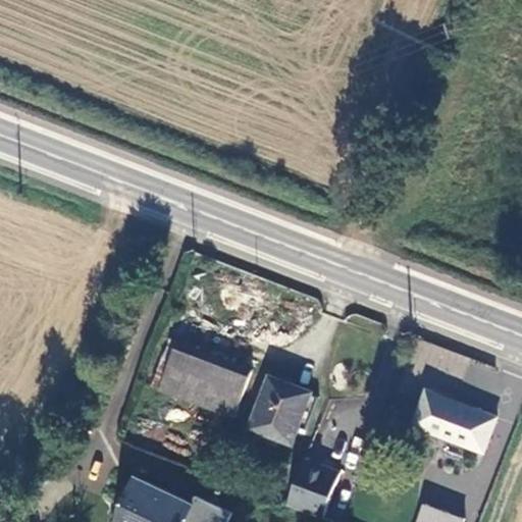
[(150,385),(159,388),(178,341),(168,337),(150,385)]
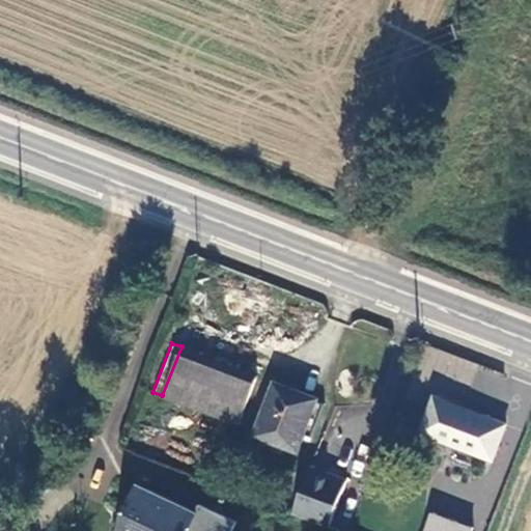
[(255,374),(182,346),(162,395),(235,424),(255,374)]
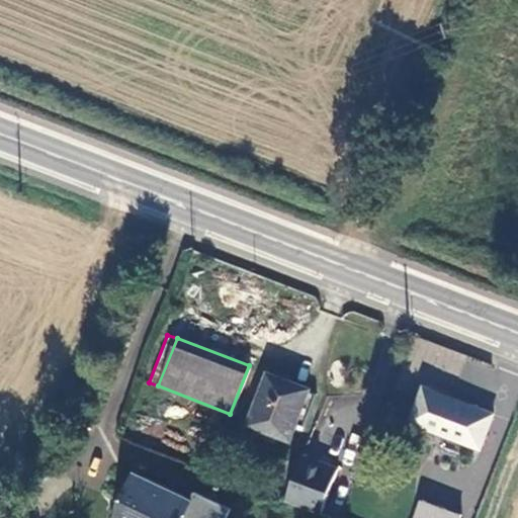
[(266,374),(246,424),(288,442),(309,390),(266,374)]
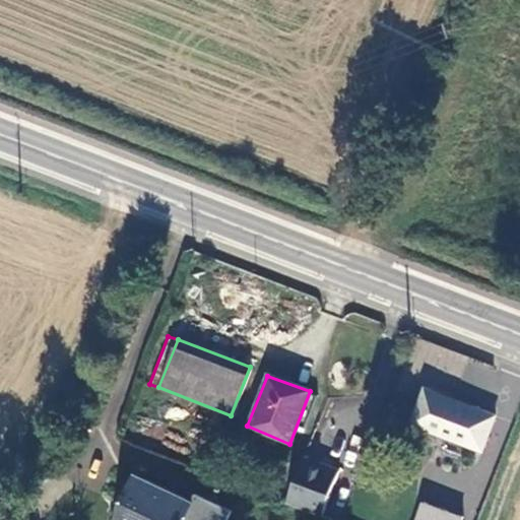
[(495,415),(423,388),(410,424),(479,451),(495,415)]
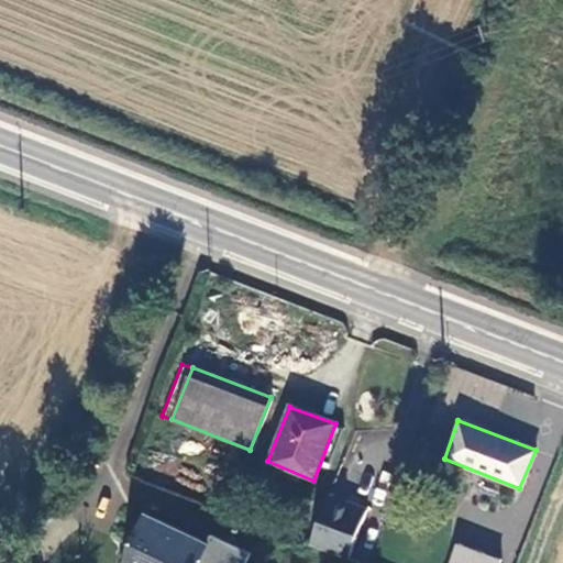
[(326,494),(309,544),(348,558),(365,508),(326,494)]
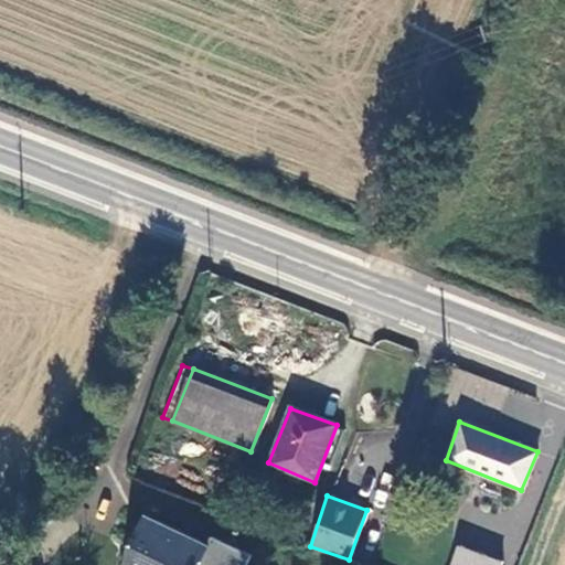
[(147,564),(196,564),(206,545),(145,515),(120,564),(145,564),(146,564),(147,564)]
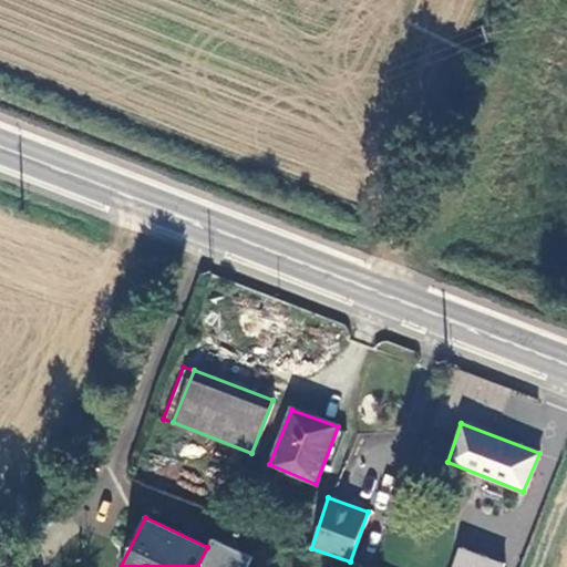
[(501,566),(503,563),(460,547),(452,566),(501,566)]
